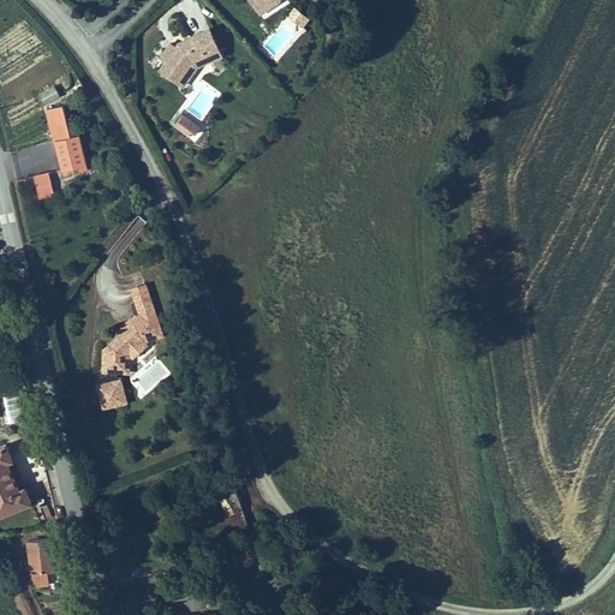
[(266,1),(256,10),(262,17),(272,9),(266,1)]
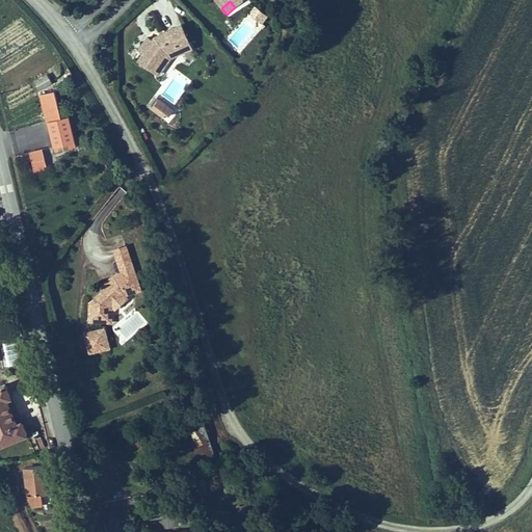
[(224,38),(237,51),(271,16),(259,3),(224,38)]
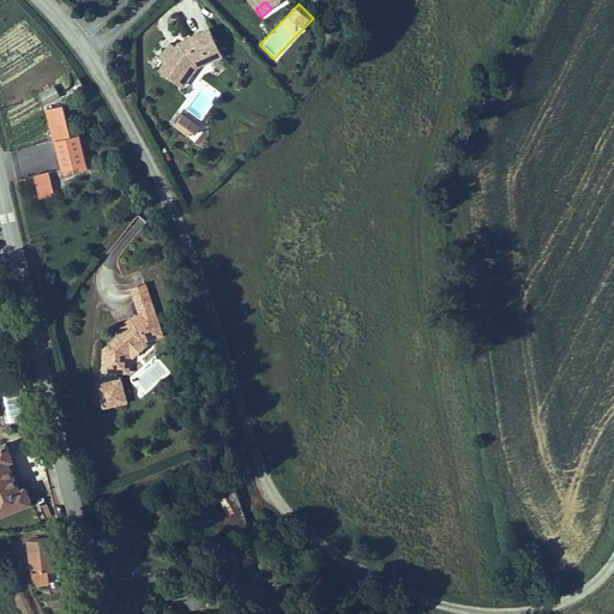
[(185,32),(186,35),(180,42),(173,36),(164,48),(167,50),(174,55),(167,66),(176,72),(182,64),(187,66),(194,55),(208,50),(206,47),(220,42),(211,22),(185,32)]
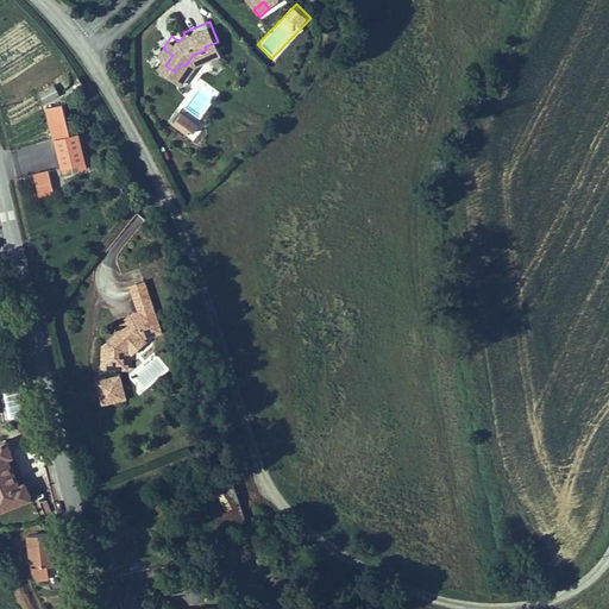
[(181,63),(175,71),(183,77),(195,58),(221,48),(218,42),(205,46),(206,50),(193,55),(186,66),(181,63)]
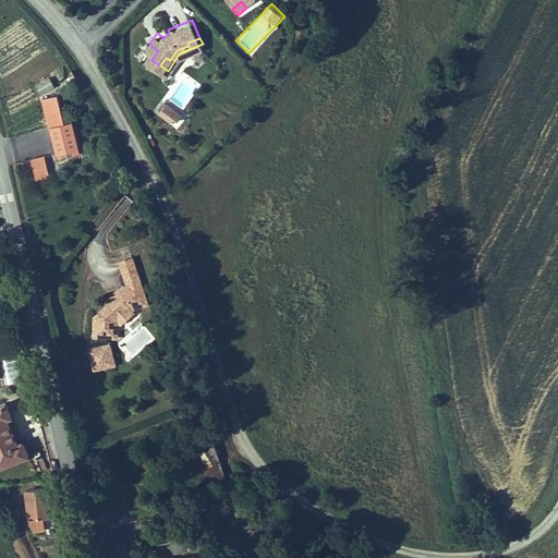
[(145,55),(152,60),(158,50),(152,46),(145,55)]
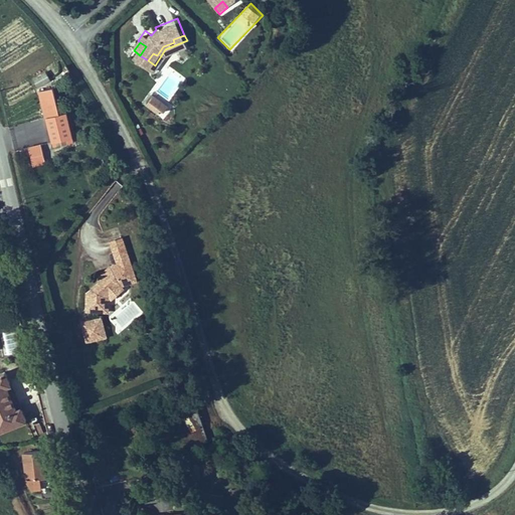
[(33,76),(38,87),(52,80),(47,69),(33,76)]
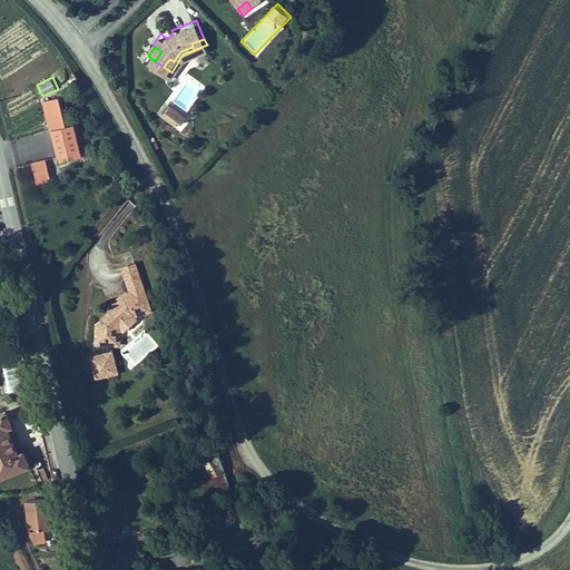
[(187,105),(174,96),(167,105),(182,114),(187,105)]
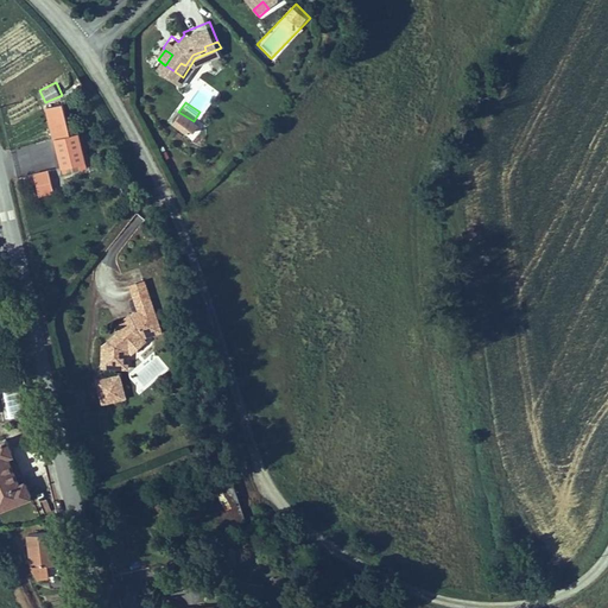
[(59,105),(43,109),(59,166),(83,160),(75,133),(68,135),(59,105)]
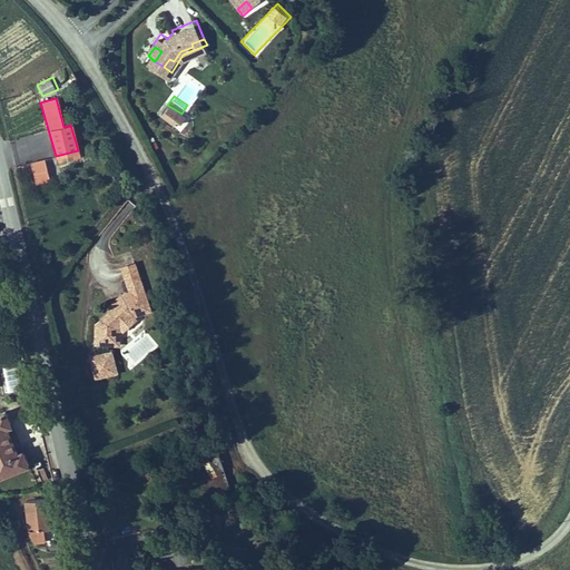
[(51,179),(46,157),(31,160),(37,183),(51,179)]
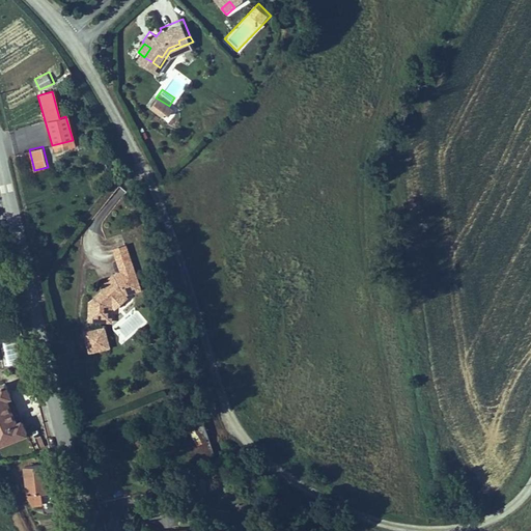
[(133,243),(121,248),(128,262),(139,256),(133,243)]
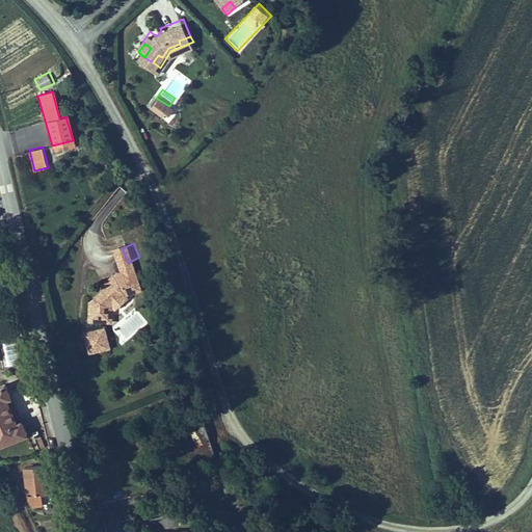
[(138,294),(154,287),(139,257),(128,263),(133,272),(128,274),(131,281),(127,283),(122,288),(114,288),(114,294),(103,307),(105,324),(127,322),(126,307),(130,307),(140,296),(138,294)]
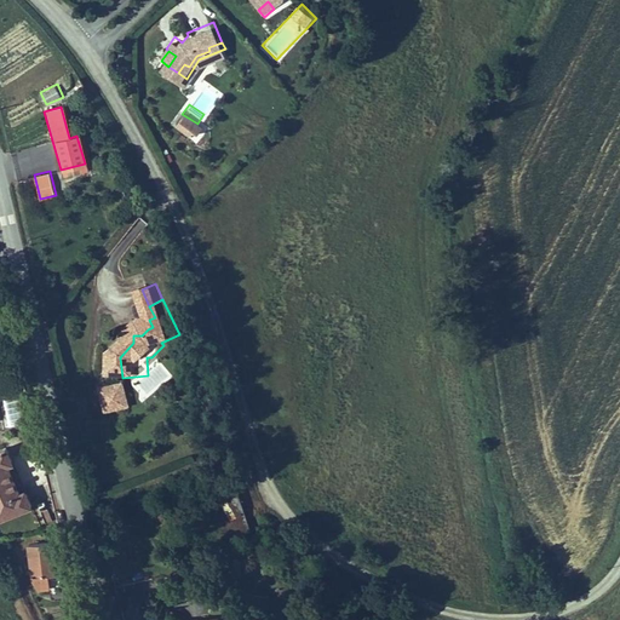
[(153,327),(149,320),(145,322),(133,336),(142,336),(148,329),(153,327)]
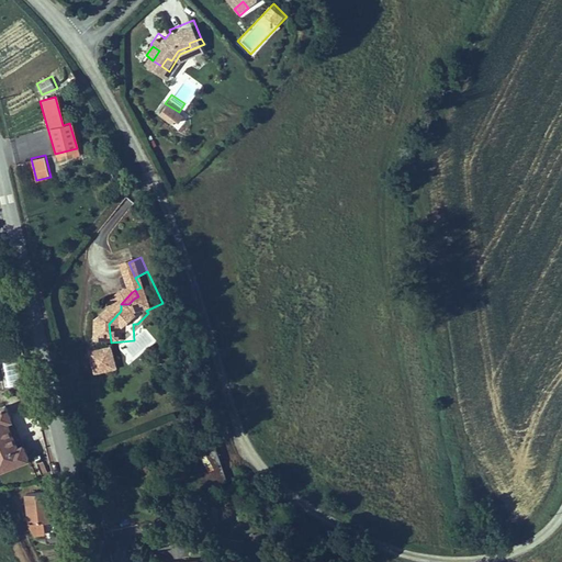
[(120,355),(113,357),(119,373),(139,367),(136,356),(133,357),(130,347),(119,350),(120,355)]
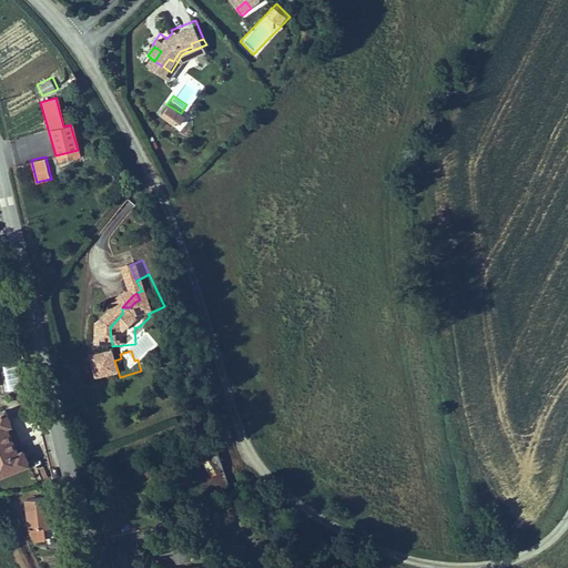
[(8,407),(0,411),(0,473),(32,460),(26,445),(19,448),(9,425),(14,423),(8,407)]
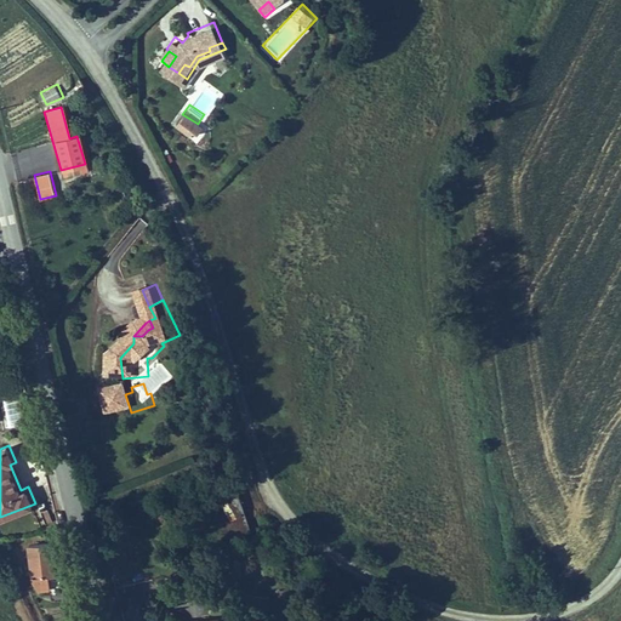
[(243,484),(205,494),(218,539),(256,529),(243,484)]
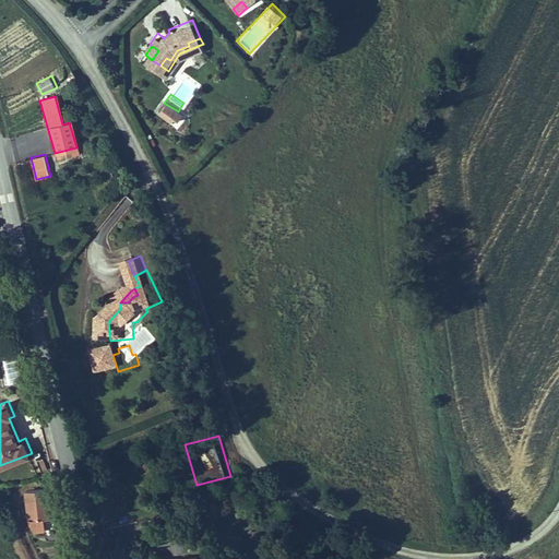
[(111,486),(115,496),(122,492),(118,483),(111,486)]
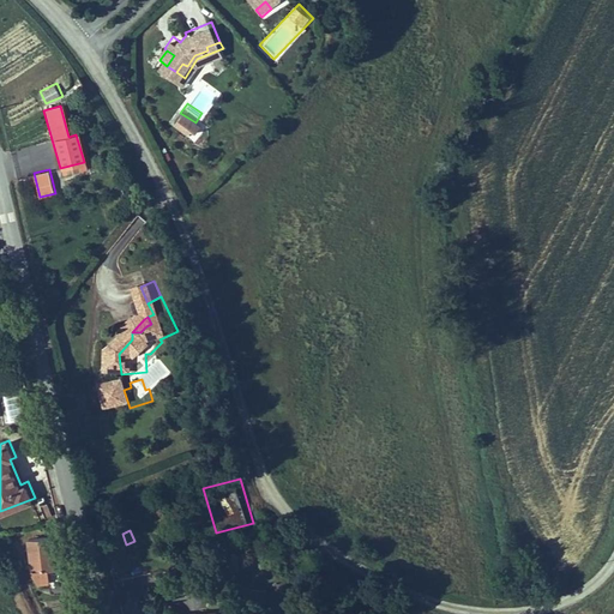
[(34,540),(40,570),(44,582),(55,581),(53,567),(60,566),(55,536),(34,540)]
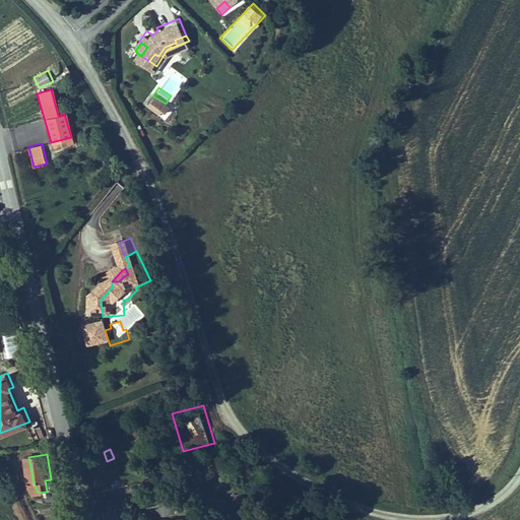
[(56,490),(54,479),(51,479),(45,480),(47,492),(56,490)]
